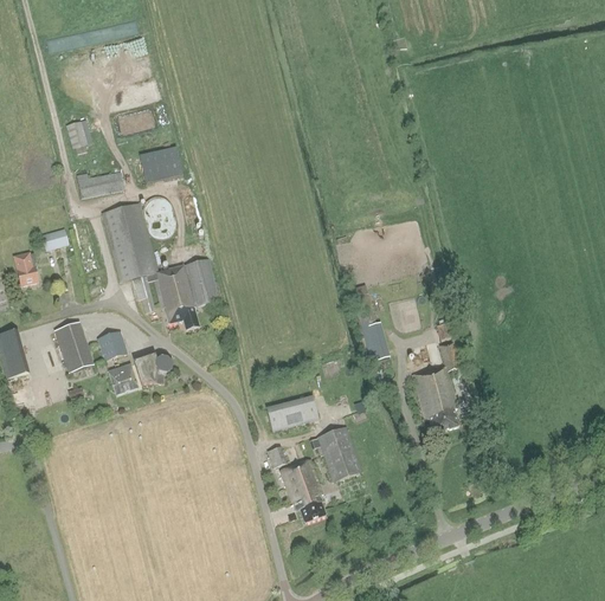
[(87,142),(79,120),(65,123),(71,147),(87,142)]
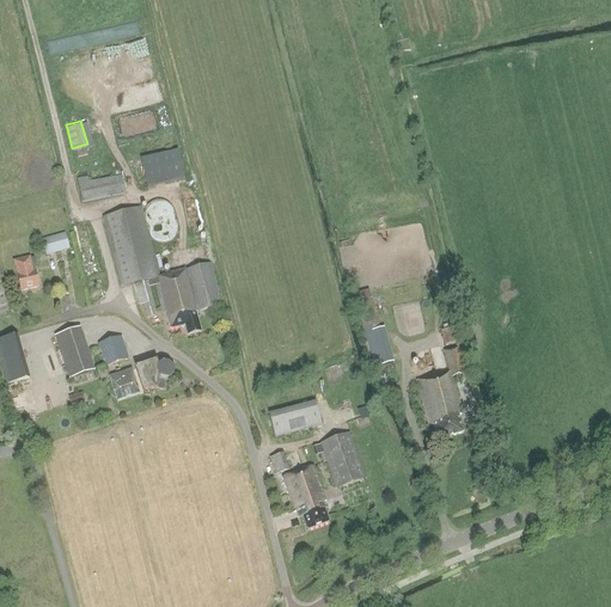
[(142,155),(148,185),(185,177),(179,148),(142,155)]
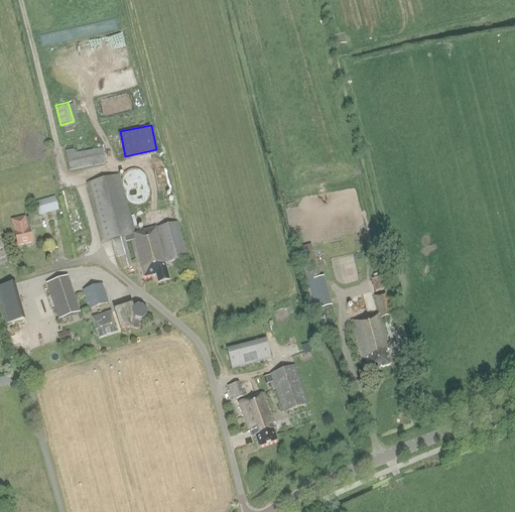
[(104,145),(68,151),(70,166),(107,160),(104,145)]
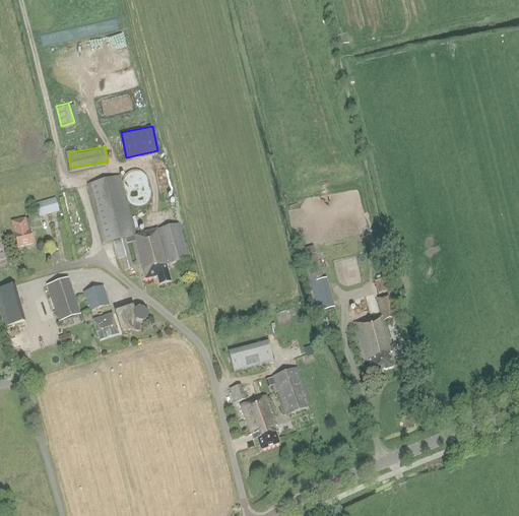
[(178,221),(135,233),(121,174),(88,182),(103,241),(114,239),(117,256),(120,256),(124,267),(132,265),(126,242),(131,240),(137,264),(140,263),(143,276),(156,273),(158,282),(170,279),(166,263),(188,258),(178,221)]
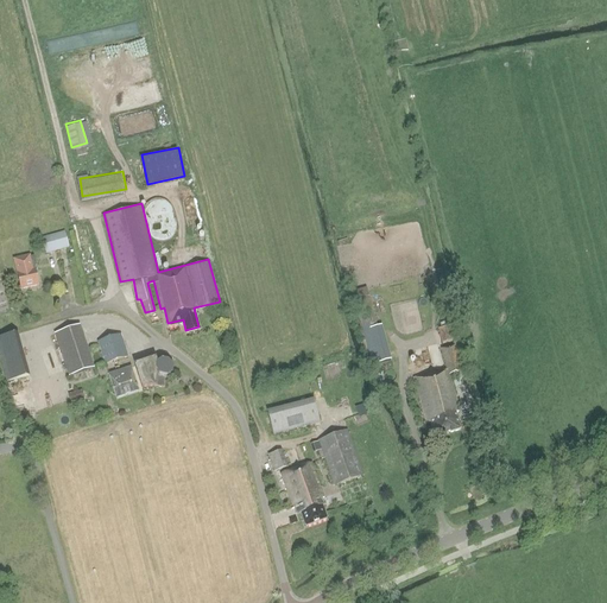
[(45,249),(68,243),(64,229),(40,235),(45,249)]
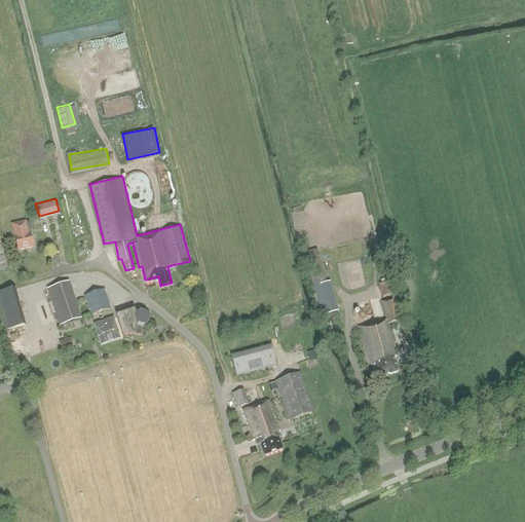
[(27,224),(12,228),(17,248),(33,246),(30,231),(31,231),(29,225),(27,225),(27,224)]
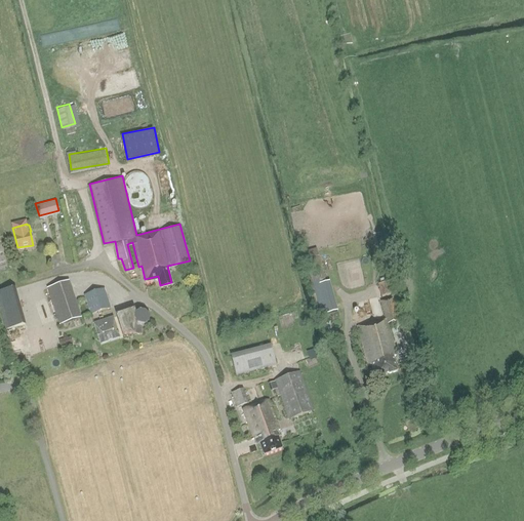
[(346,271),(353,270),(353,269),(360,269),(359,256),(345,257),(346,271)]
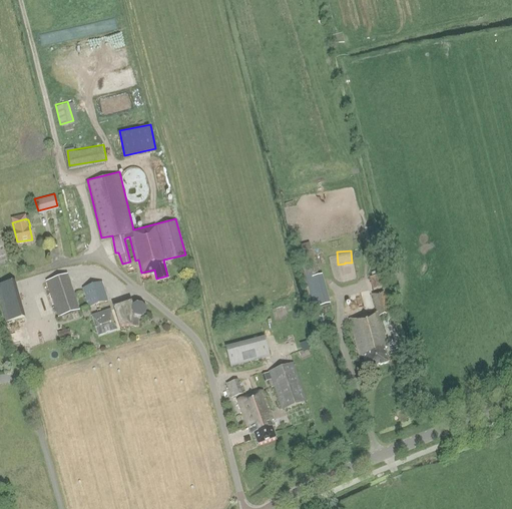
[(66,272),(45,279),(57,315),(78,308),(66,272)]
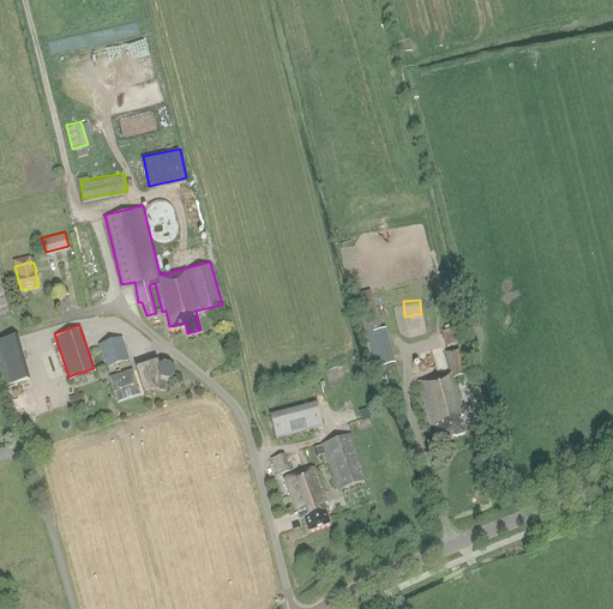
[(457,339),(452,326),(442,329),(445,343),(457,339)]
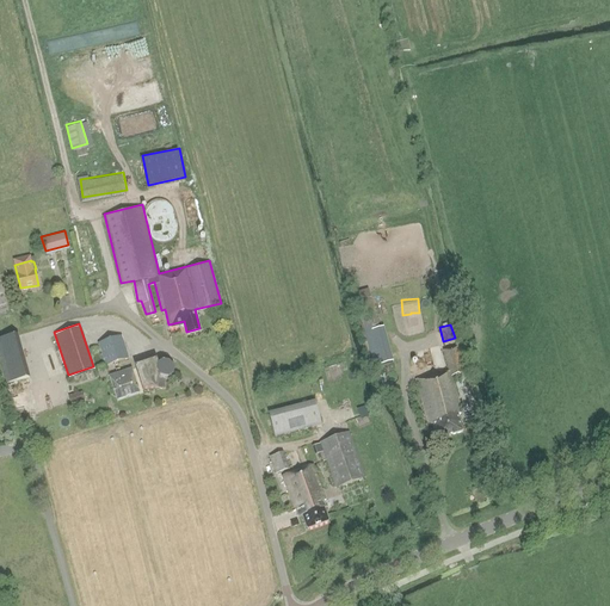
[(17,332),(0,335),(0,363),(5,379),(28,373),(17,332)]
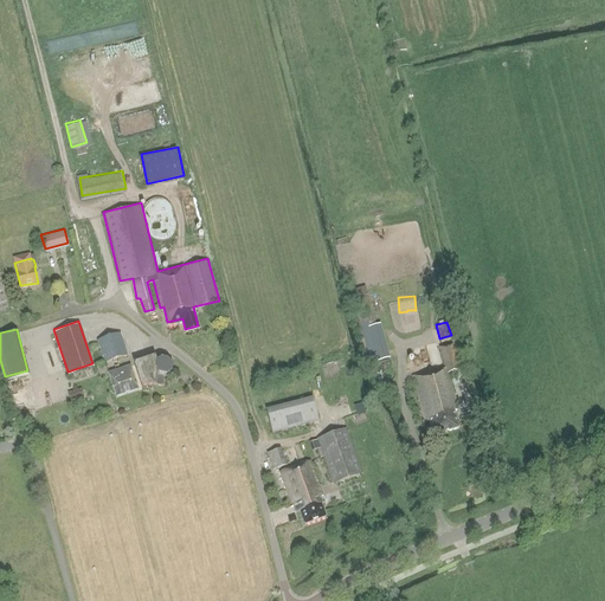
[(103,359),(127,353),(120,329),(96,336),(103,359)]
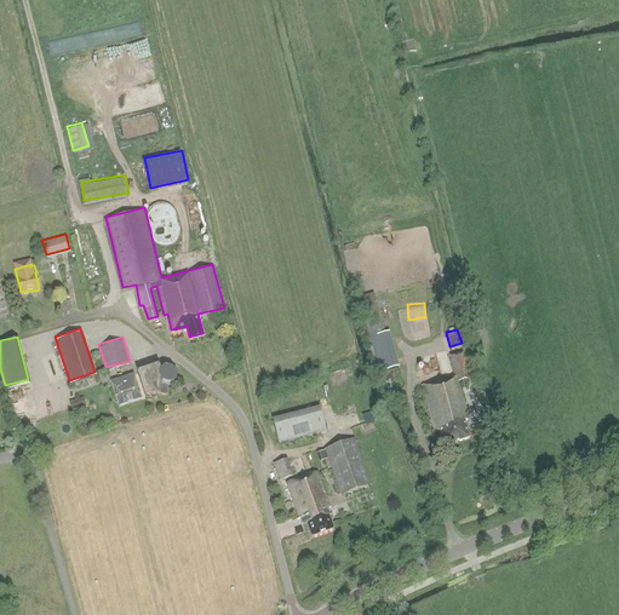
[(441,442),(466,435),(462,417),(466,415),(456,375),(468,372),(462,350),(448,354),(454,374),(429,381),(428,380),(420,381),(433,427),(437,426),(441,442)]
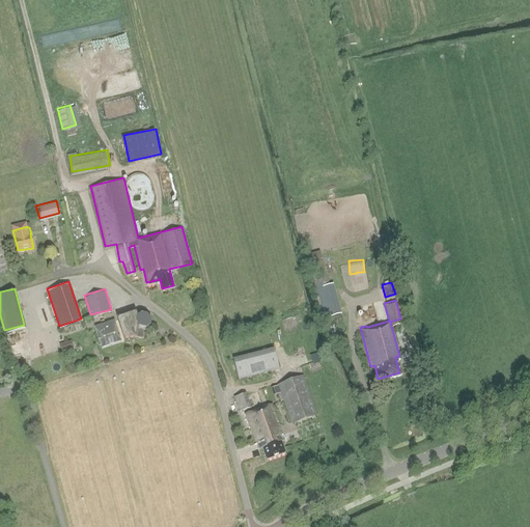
[(145,328),(151,323),(150,317),(148,310),(140,310),(136,312),(135,310),(116,316),(122,335),(134,335),(142,335),(144,328),(145,328)]
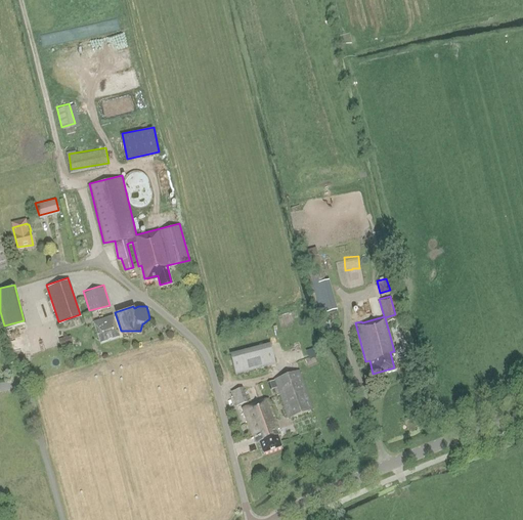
[(99,341),(119,335),(112,313),(92,319),(99,341)]
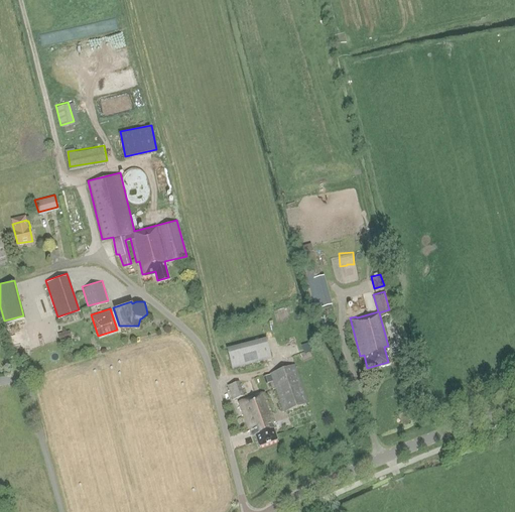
[(271,354),(266,335),(228,344),(232,363),(271,354)]
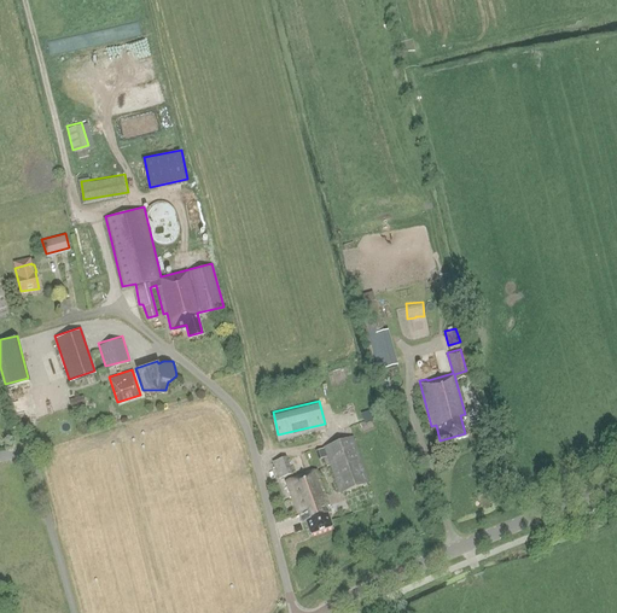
[(371,418),(367,408),(361,410),(365,420),(371,418)]
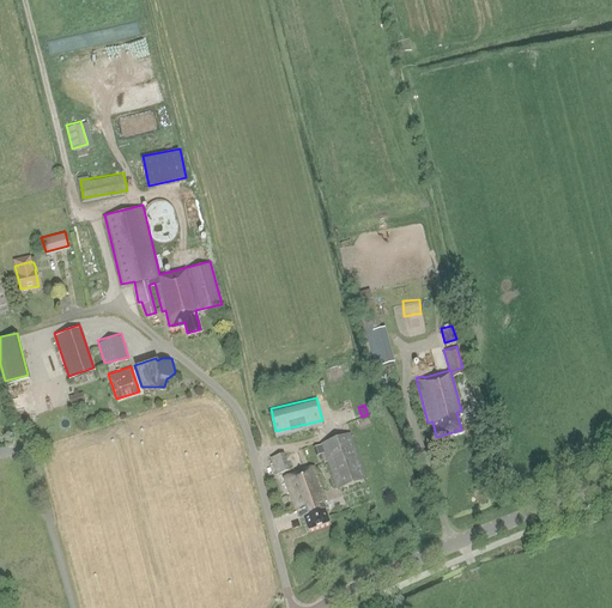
[(364,476),(350,431),(320,441),(323,450),(320,451),(322,458),(326,457),(334,486),(364,476)]
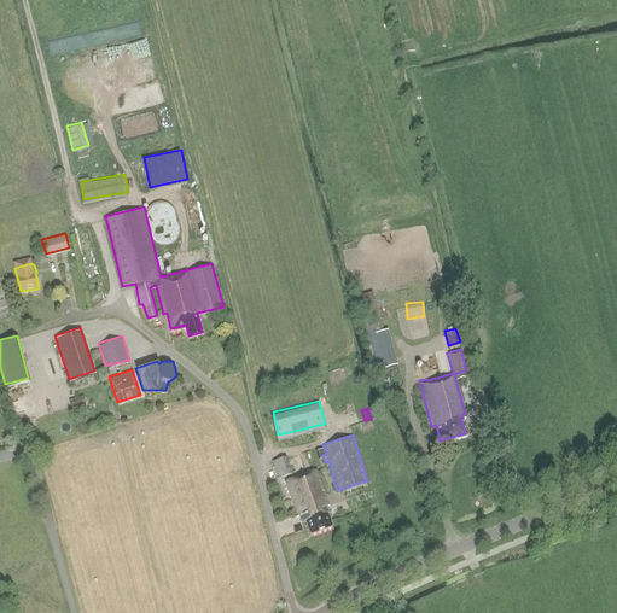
[(277,473),(277,476),(291,471),(291,470),(287,471),(283,456),(273,460),(278,473),(277,473)]
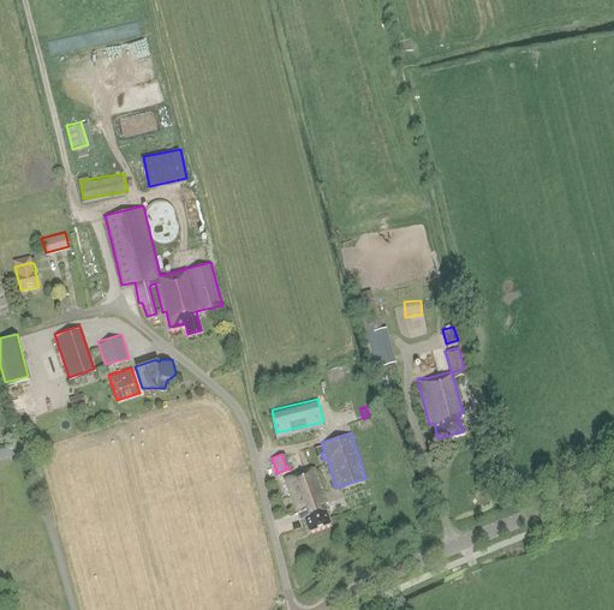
[(327,506),(314,467),(313,464),(282,474),(294,509),(296,509),(299,516),(303,515),(308,528),(328,521),(323,507),(327,506)]
